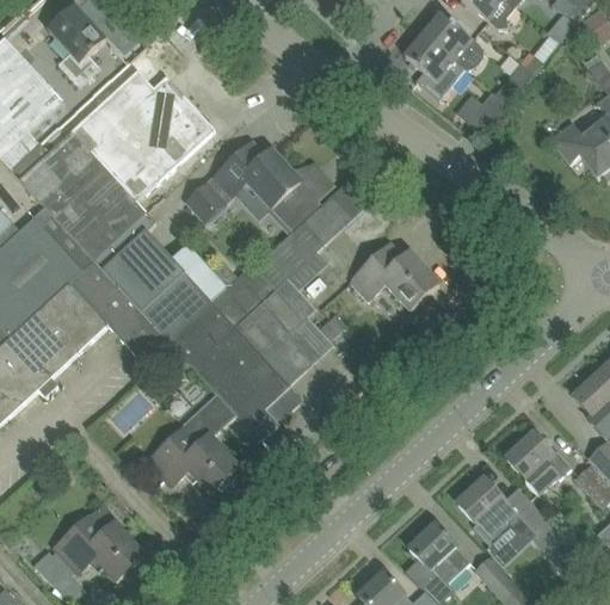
[(464,0),(475,8),(488,19),(488,18),(492,22),(498,26),(507,26),(507,17),(516,6),(509,0),(464,0)]
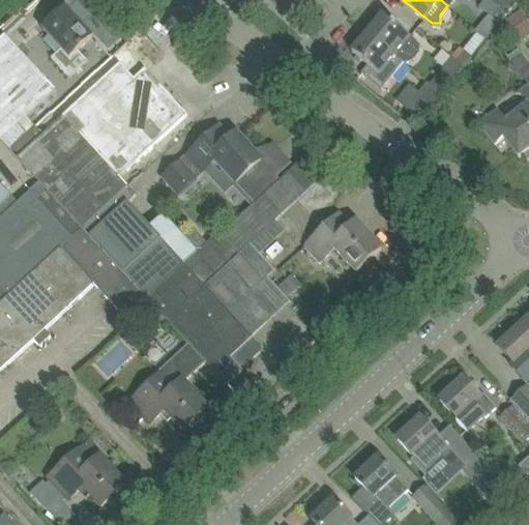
[(498,19),(506,9),(495,0),(480,0),(478,3),(498,19)]
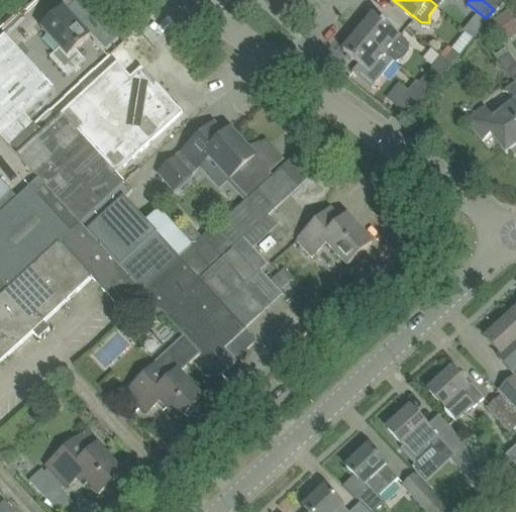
[(483,0),(494,9),(501,0),(483,0)]
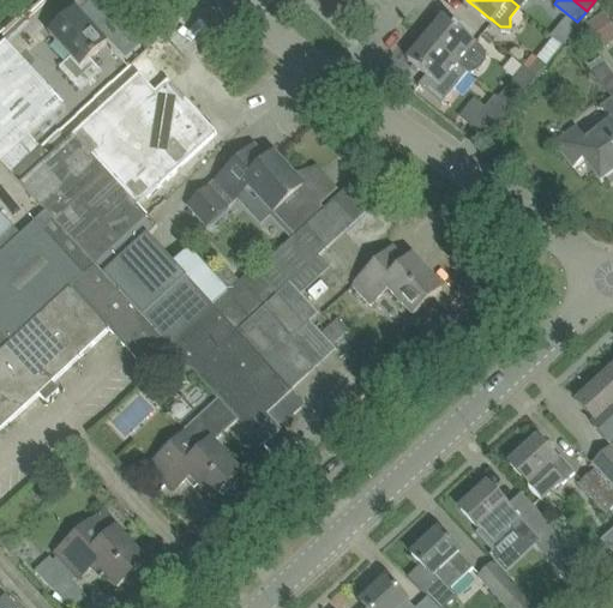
[(76,5),(49,30),(70,53),(59,64),(79,85),(101,66),(90,54),(106,38),(76,5)]
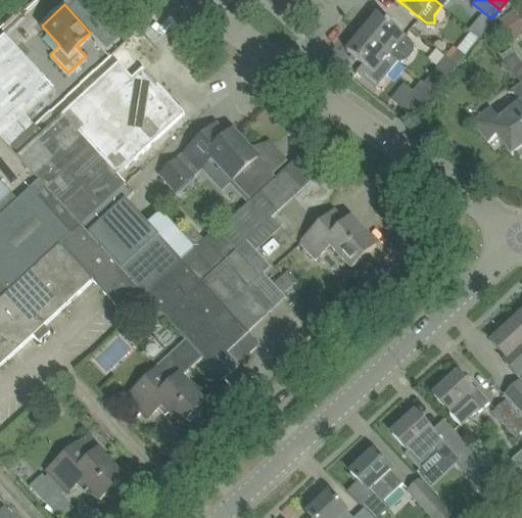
[(513,7),(497,17),(505,28),(520,17),(513,7)]
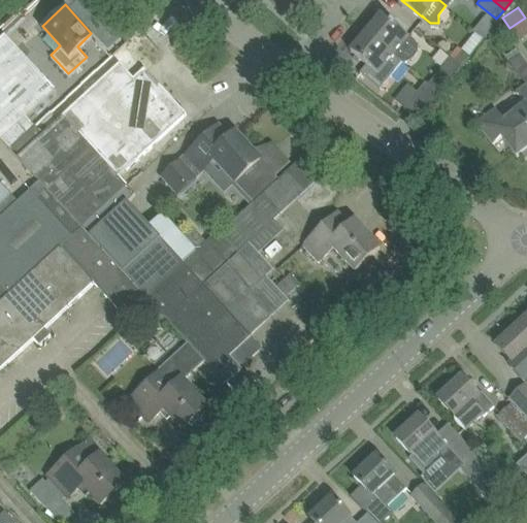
[(365,29),(401,59),(403,60),(404,58),(406,60),(410,57),(415,54),(417,51),(418,46),(418,44),(417,44),(419,42),(407,33),(381,10),(365,29)]
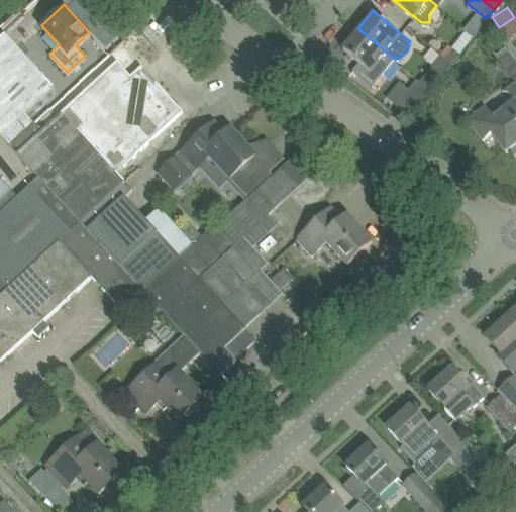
[(371,85),(393,58),(357,28),(342,47),(357,61),(351,69),(371,85)]
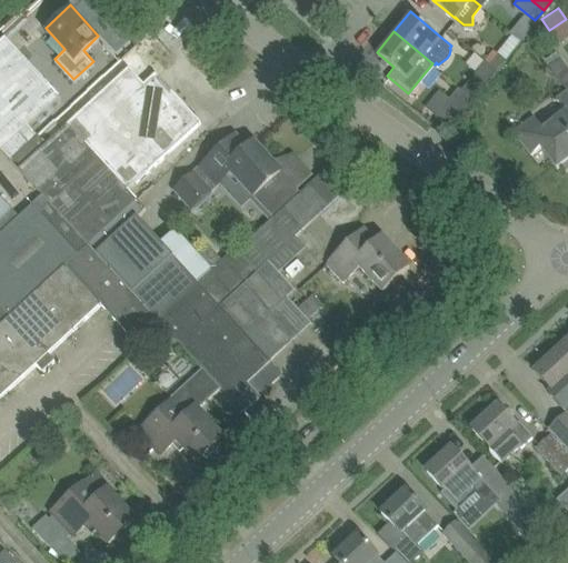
[(3,33),(0,36),(0,146),(9,156),(28,139),(19,129),(58,92),(3,33)]
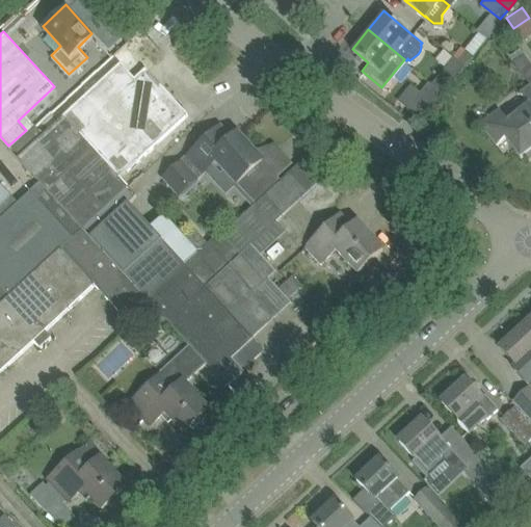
[(530,80),(530,60),(520,45),(509,53),(529,81),(530,80)]
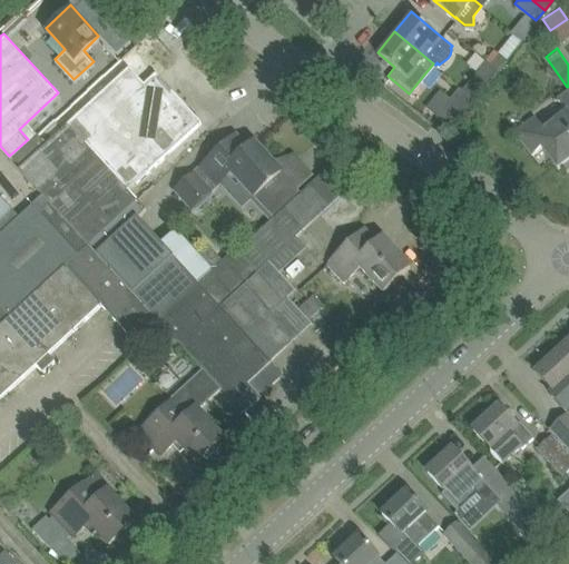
[(462,87),(474,98),(508,58),(499,51),(490,61),(486,58),(462,87)]
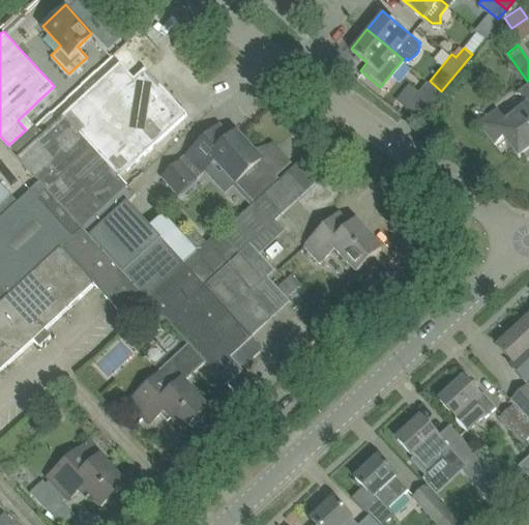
[(35,123),(12,144),(20,152),(17,155),(39,179),(72,215),(81,225),(127,182),(119,173),(135,158),(170,125),(185,111),(145,67),(135,77),(120,61),(105,75),(42,130),(35,123)]
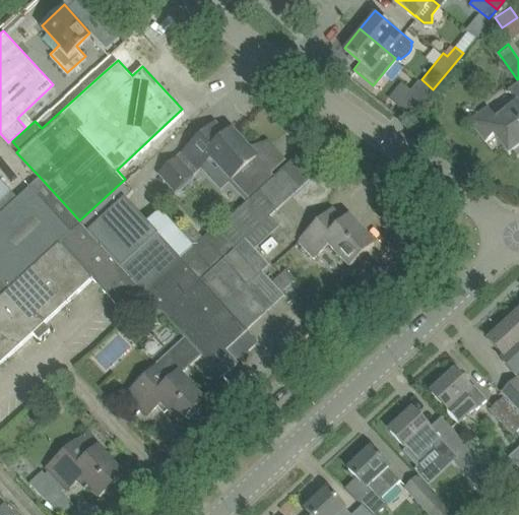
[(411,115),(433,89),(422,79),(420,79),(418,77),(397,104),(411,115)]
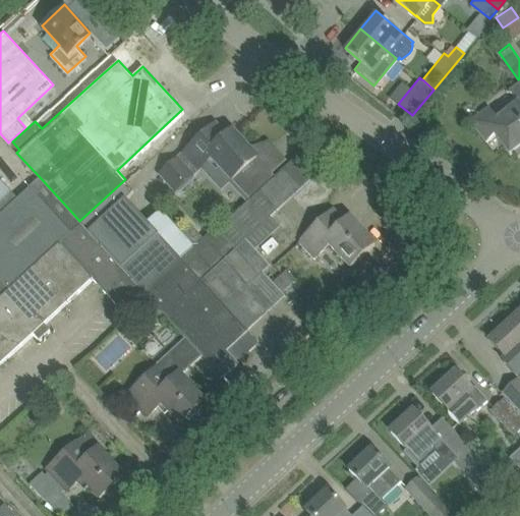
[(519,82),(518,80),(509,87),(517,98),(496,113),(488,104),(470,117),(485,138),(495,132),(509,152),(519,142),(519,82)]
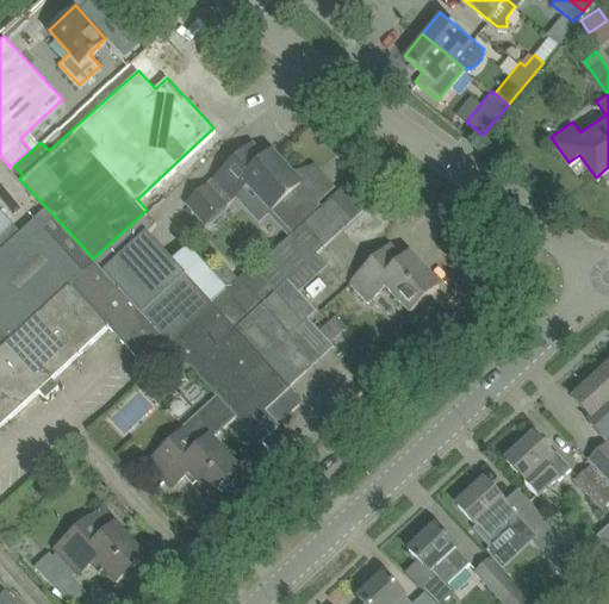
[(207,182),(190,200),(209,220),(227,203),(225,201),(232,194),(234,195),(247,182),(271,207),(293,230),(300,224),(321,205),(317,200),(299,181),(296,178),(273,153),(266,159),(253,143),(235,160),(216,178),(217,179),(211,186),(207,182)]
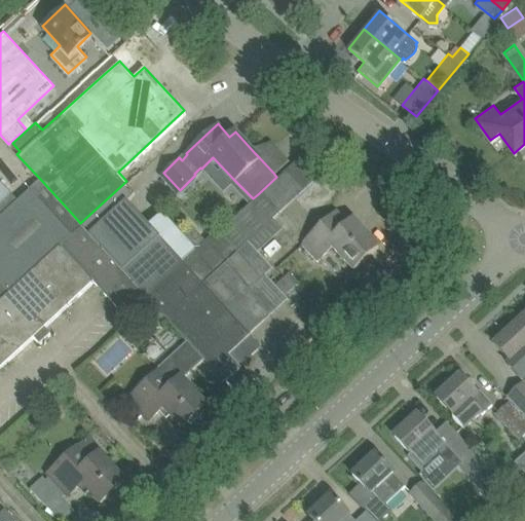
[(298,156),(284,171),(301,190),(316,177),(298,156)]
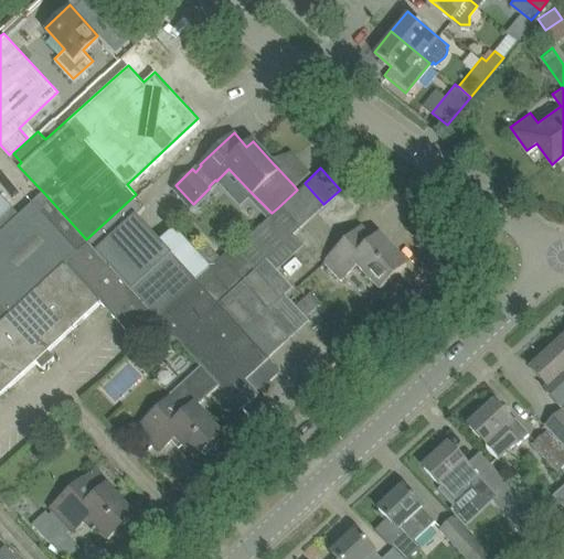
[(342,173),(337,180),(354,194),(360,186),(342,173)]
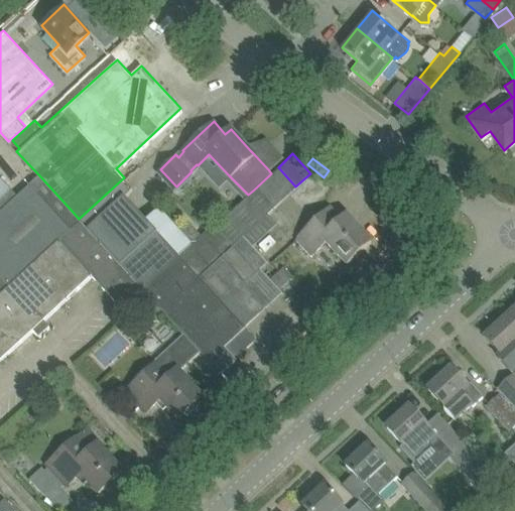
[(38,174),(0,209),(0,275),(8,284),(58,239),(79,219),(71,210),(38,174)]
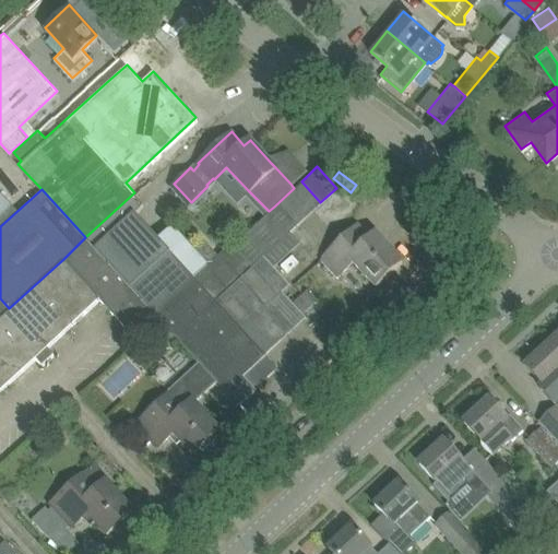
[(0,213),(11,203),(0,190),(0,213)]
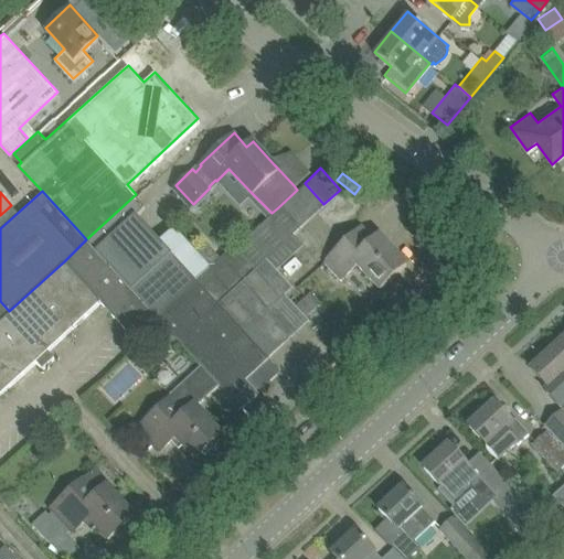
[(136,194),(86,239),(155,313),(195,277),(137,212),(145,204),(136,194)]
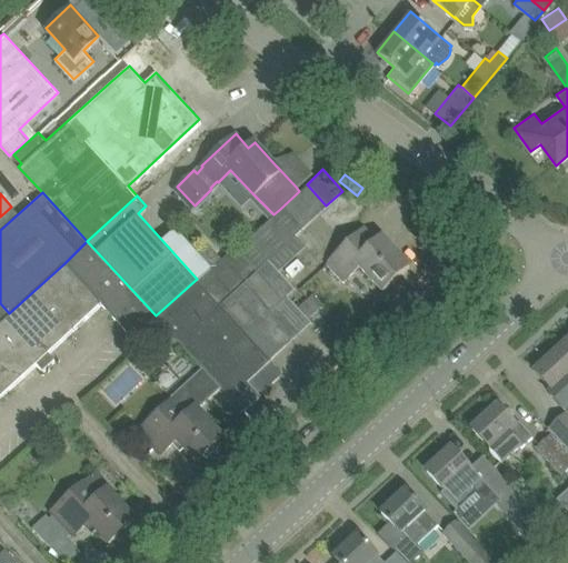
[(255,271),(217,305),(270,360),(289,340),(265,314),(285,295),(292,288),(277,271),(297,251),(288,241),(295,234),(300,229),(280,209),(273,214),(235,250),(255,271)]
